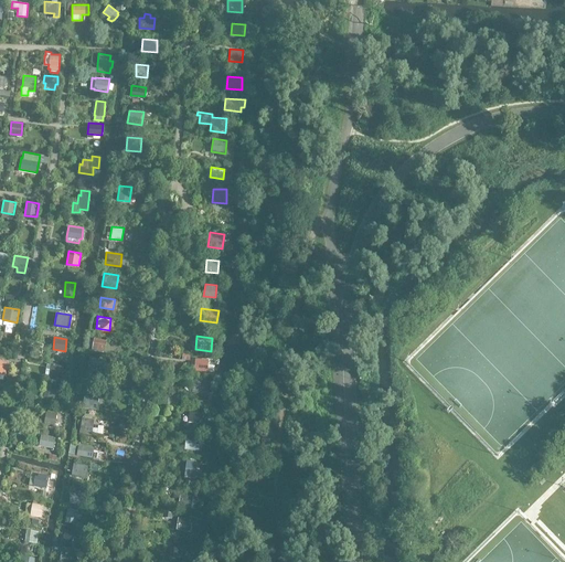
[(107,339),(94,337),(92,348),(105,350),(107,339)]
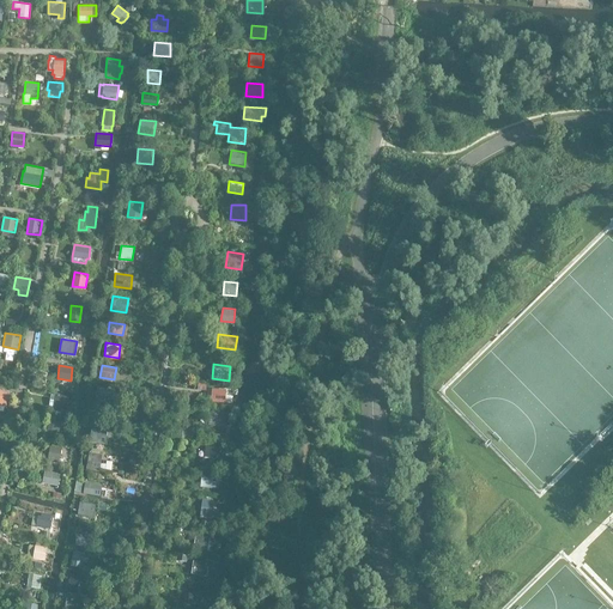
[(113,387),(98,384),(95,401),(109,403),(113,387)]
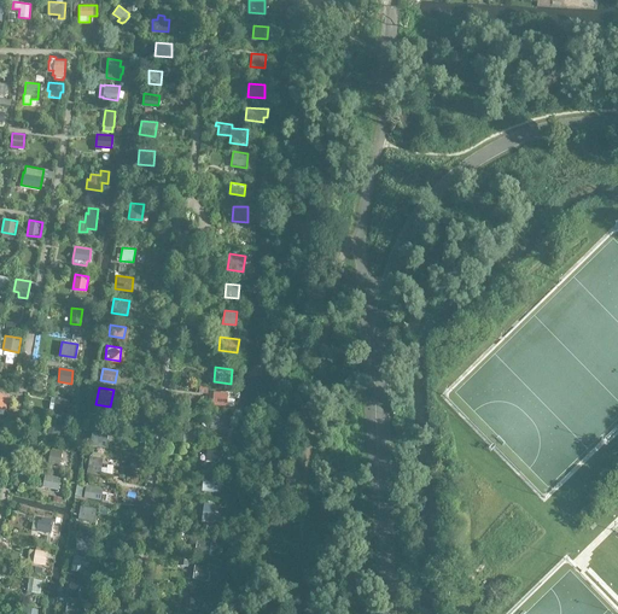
[(228,391),(214,390),(213,404),(227,405),(228,391)]
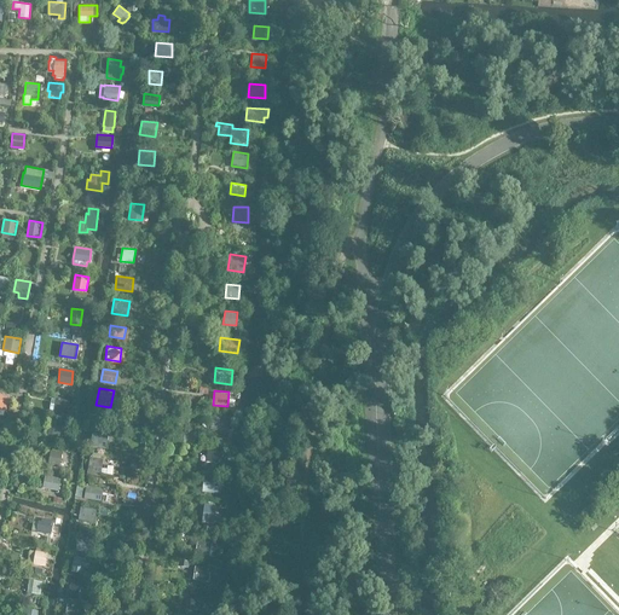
[(68,413),(70,399),(51,396),(50,411),(68,413)]
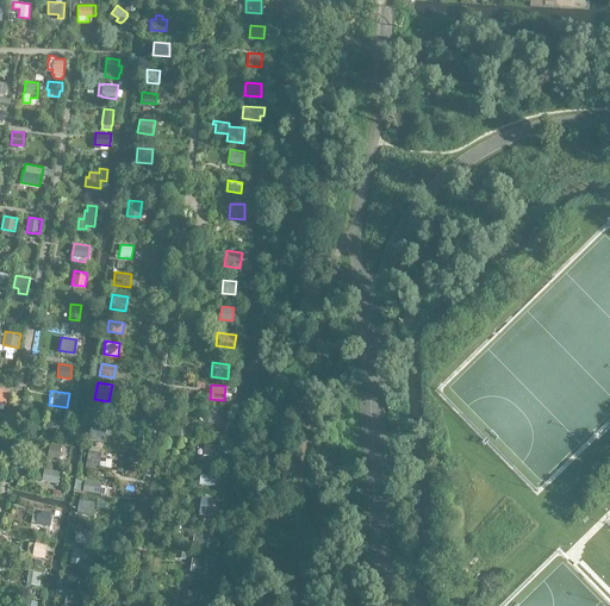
[(224,408),(209,407),(207,422),(223,423),(224,408)]
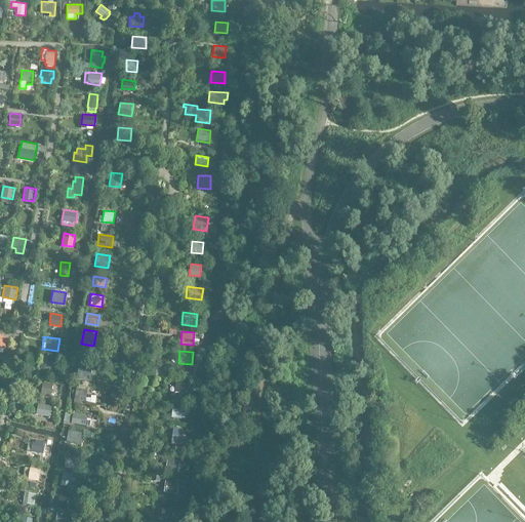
[(53,368),(54,360),(40,359),(39,367),(53,368)]
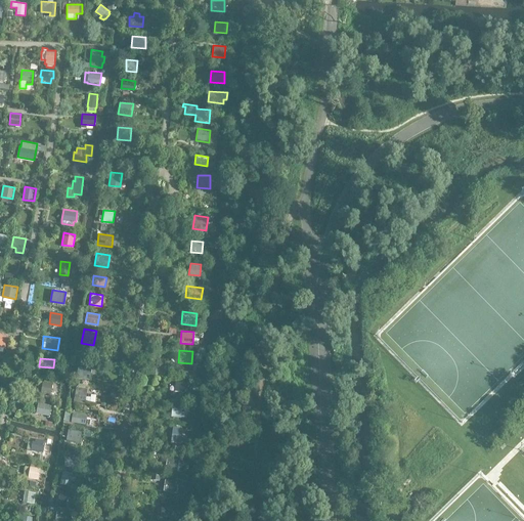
[(91,366),(78,365),(77,378),(90,379),(91,366)]
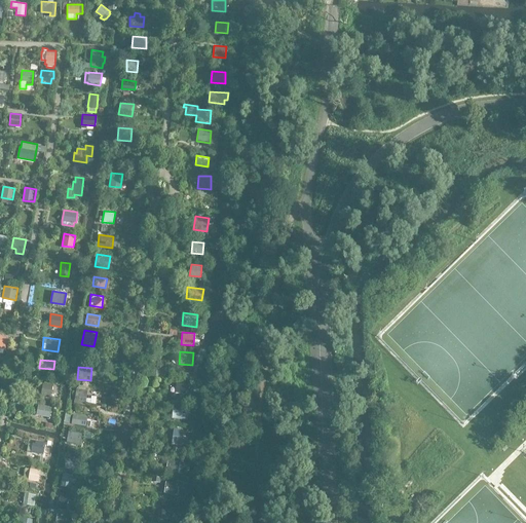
[(51,383),(43,381),(41,396),(49,397),(51,383)]
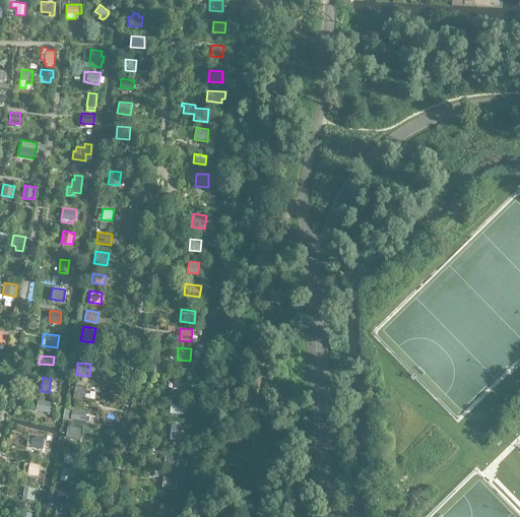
[(187,379),(174,378),(173,387),(186,388),(187,379)]
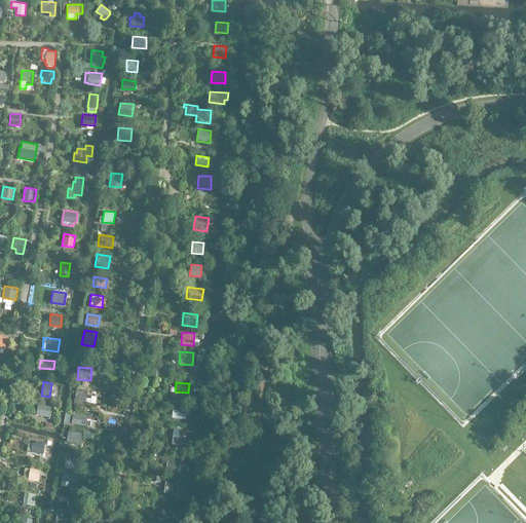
[(87,389),(76,388),(76,390),(72,389),(71,395),(75,395),(74,403),(85,404),(87,389)]
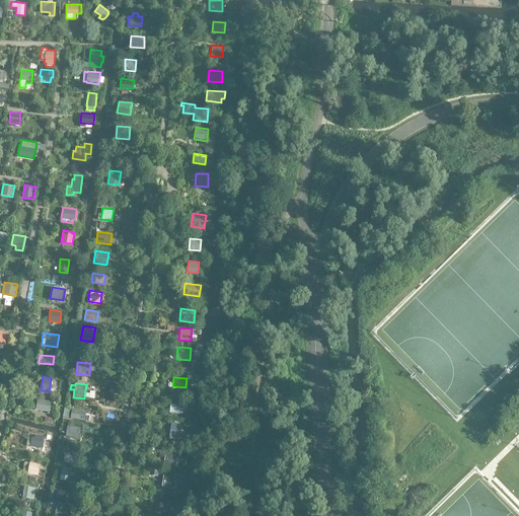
[(51,400),(38,397),(35,409),(49,411),(51,400)]
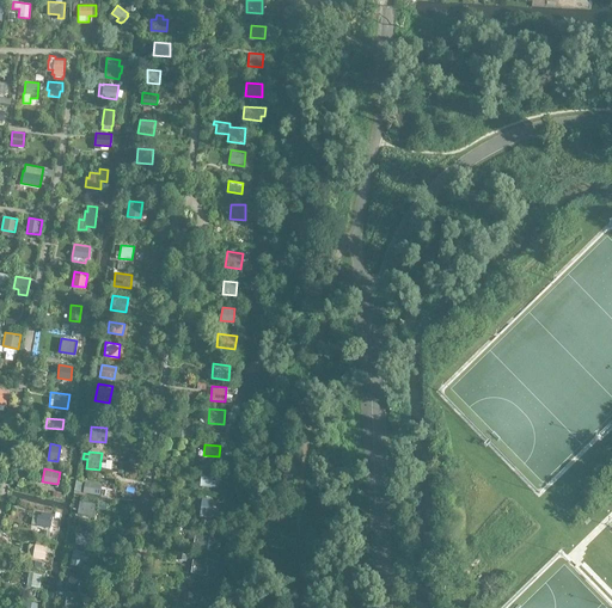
[(219,474),(201,473),(200,485),(218,486),(219,474)]
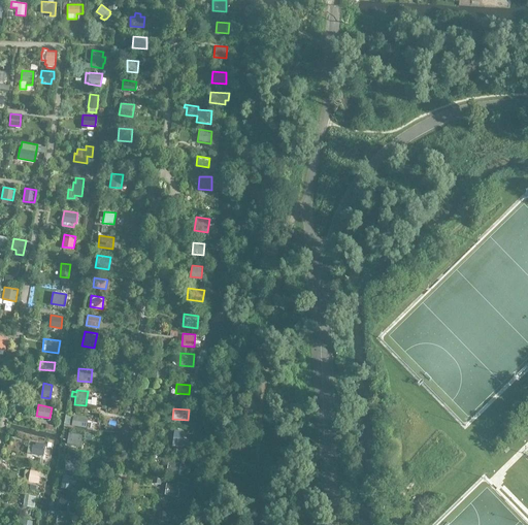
[(88,418),(73,416),(71,425),(86,427),(88,418)]
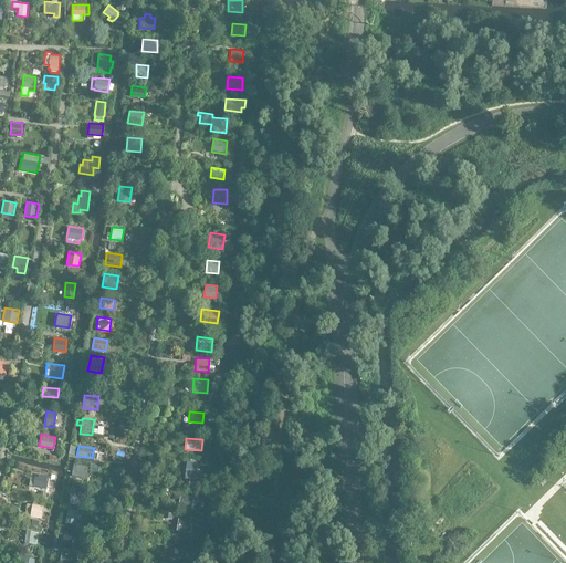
[(198,461),(187,460),(185,477),(195,479),(198,461)]
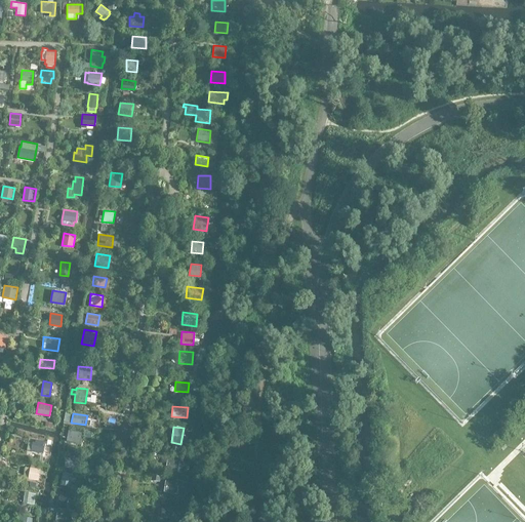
[(82,432),(68,430),(66,440),(80,442),(82,432)]
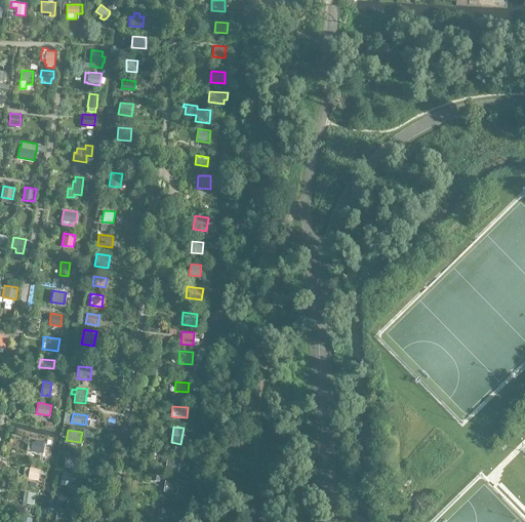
[(36,439),(37,436),(29,435),(27,449),(32,450),(31,450),(43,452),(45,440),(36,439)]
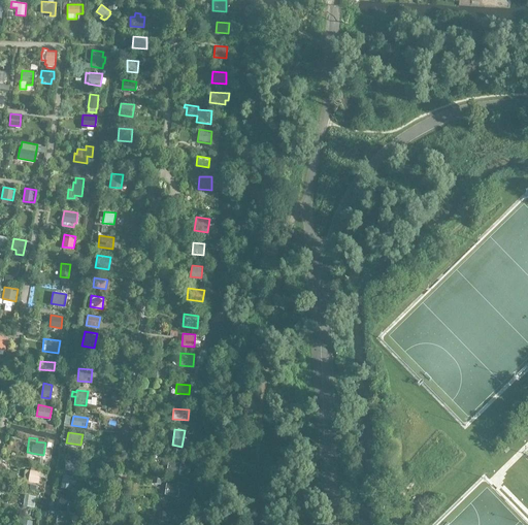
[(80,460),(67,457),(64,469),(78,472),(80,460)]
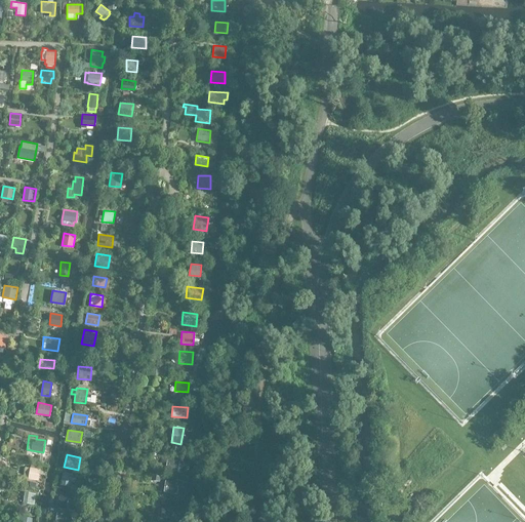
[(179,460),(167,458),(166,469),(177,471),(179,460)]
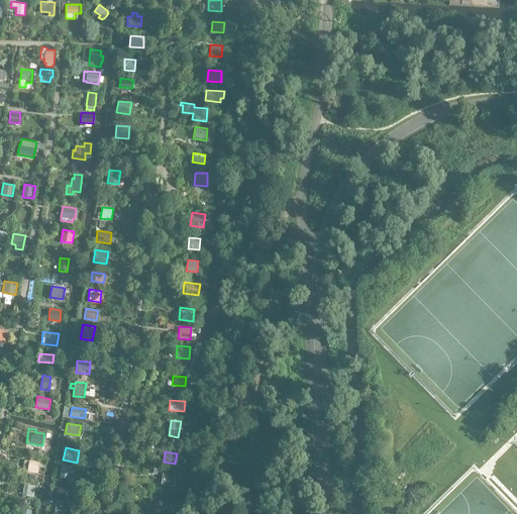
[(29,459),(24,458),(22,470),(37,473),(39,458),(30,457),(29,459)]
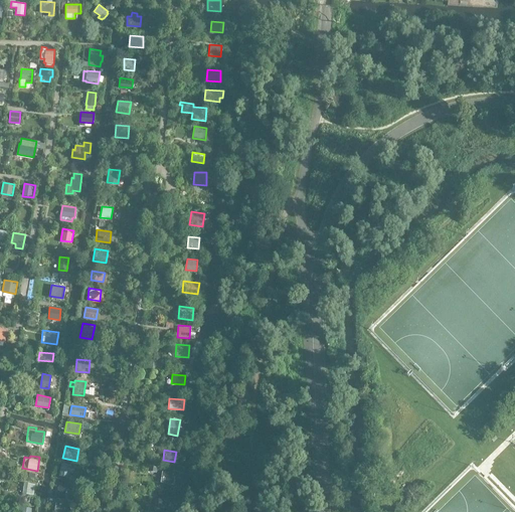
[(71,464),(60,462),(58,475),(68,476),(69,471),(73,472),(74,465),(70,465),(71,464)]
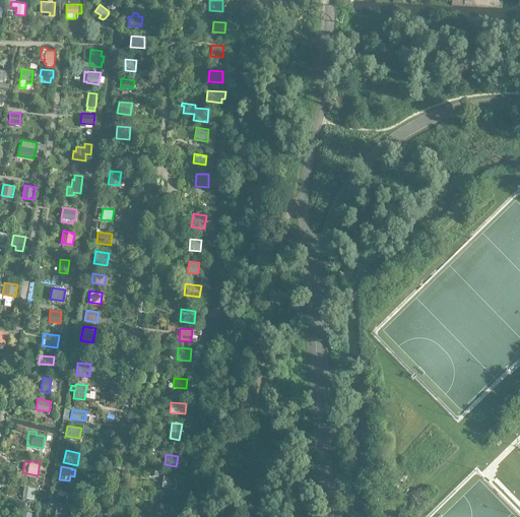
[(175,476),(164,475),(163,486),(176,488),(177,480),(175,480),(175,476)]
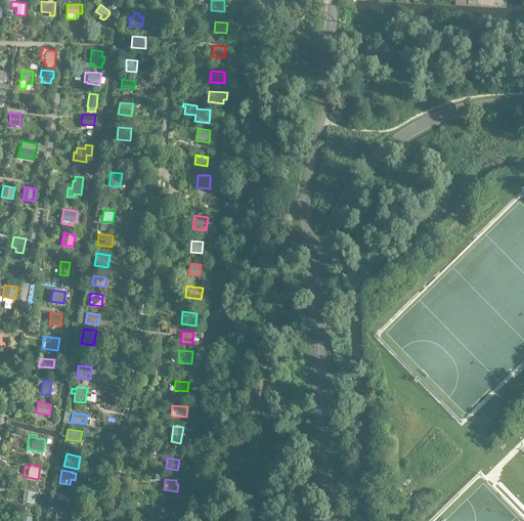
[(36,491),(25,490),(23,502),(34,504),(36,491)]
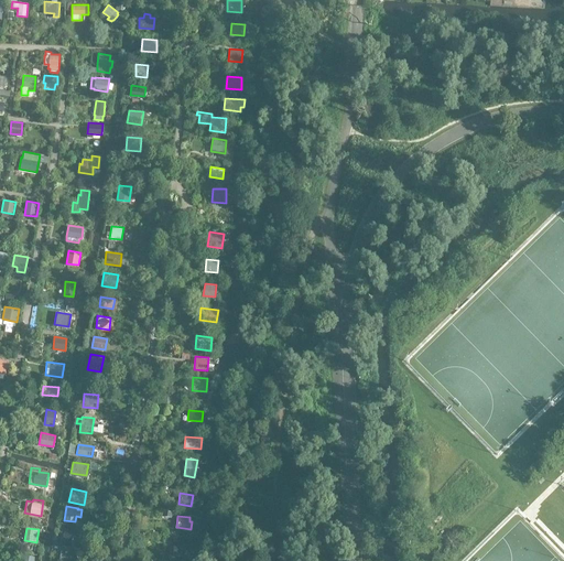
[(74,530),(65,528),(63,545),(72,546),(74,530)]
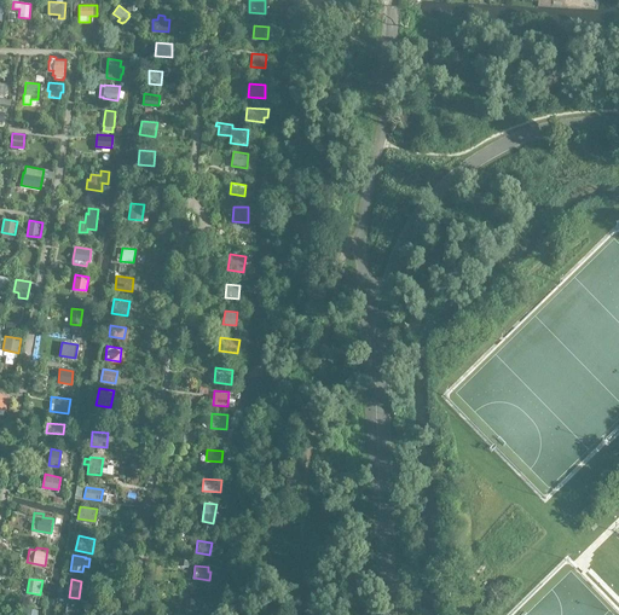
[(206,596),(191,595),(189,608),(203,610),(206,596)]
